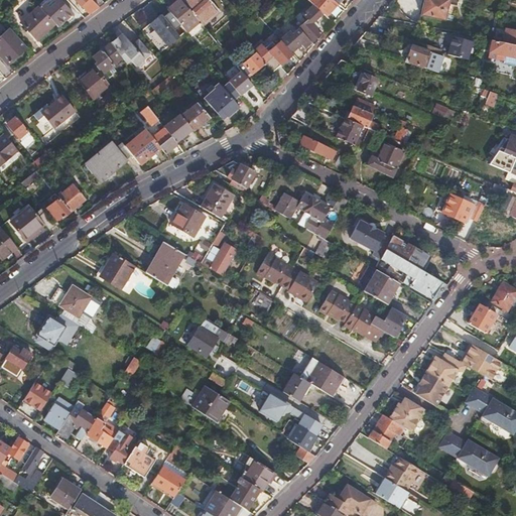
[(55,23),(58,26),(73,13),(59,0),(47,0),(40,7),(55,23)]
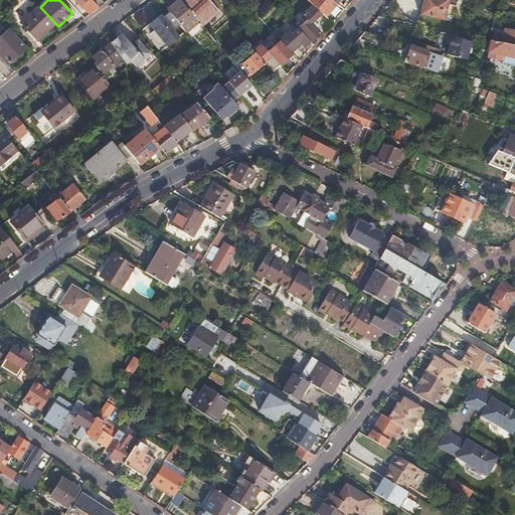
[(93,12),(100,7),(92,0),(75,0),(90,14),(93,12)]
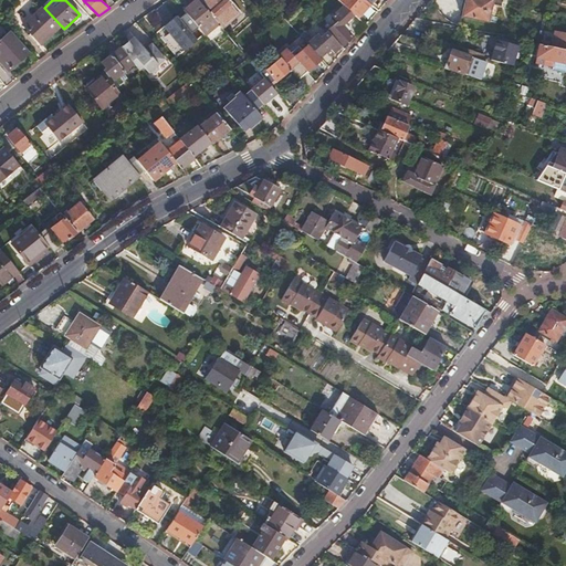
[(199,0),(195,0),(184,10),(187,13),(199,28),(205,34),(218,23),(200,1),(199,0)]
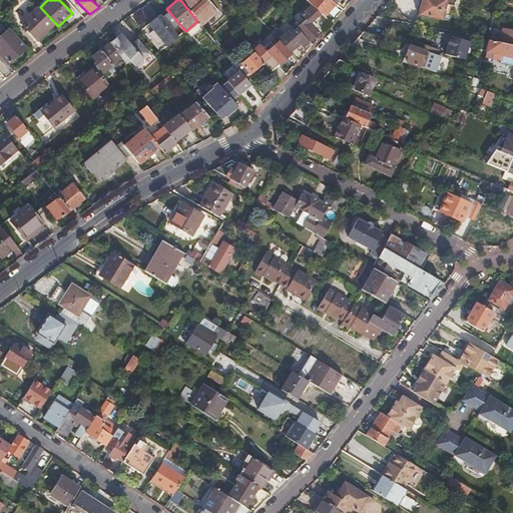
[(181,0),(181,1),(197,21),(201,25),(217,11),(207,0),(181,0)]
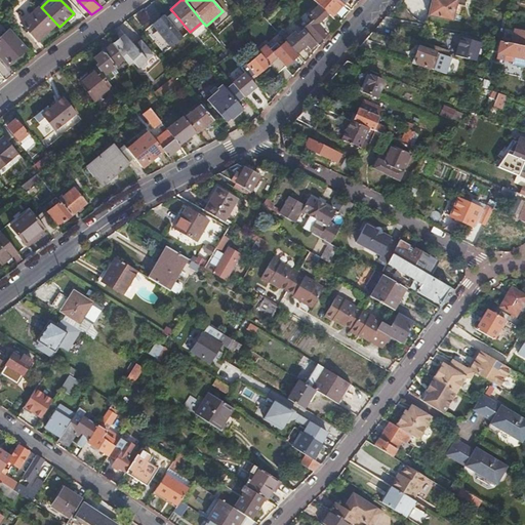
[(314,0),(319,4),(328,12),(332,16),(344,4),(337,0),(314,0)]
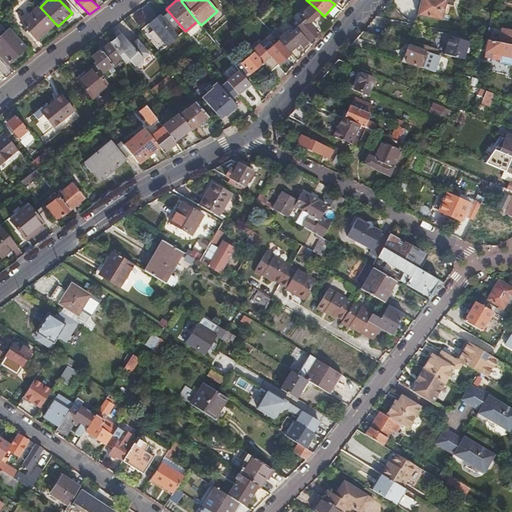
[(420,0),(417,14),(439,19),(444,0),(420,0)]
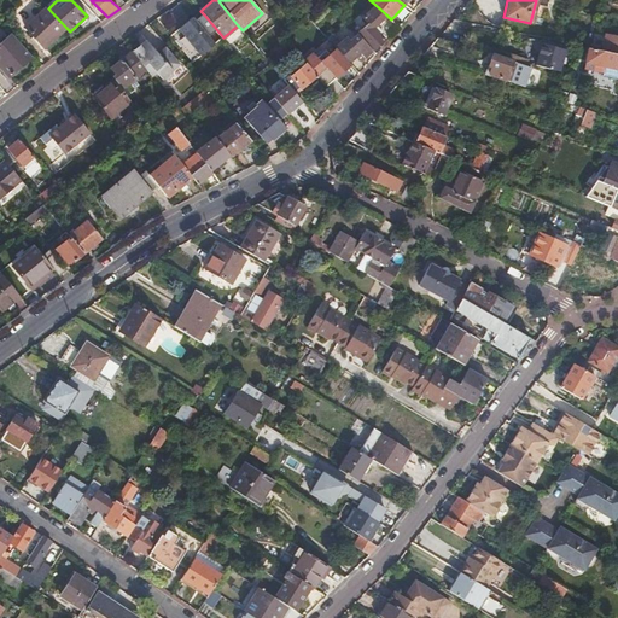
[(386,15),(375,5),(363,17),(369,23),(357,35),(372,50),(384,39),(374,27),(386,15)]
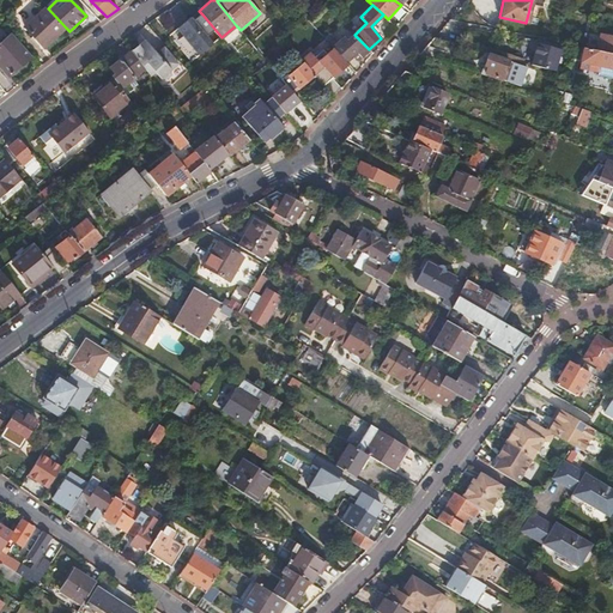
[(66,28),(48,8),(47,6),(25,25),(44,47),(66,28)]
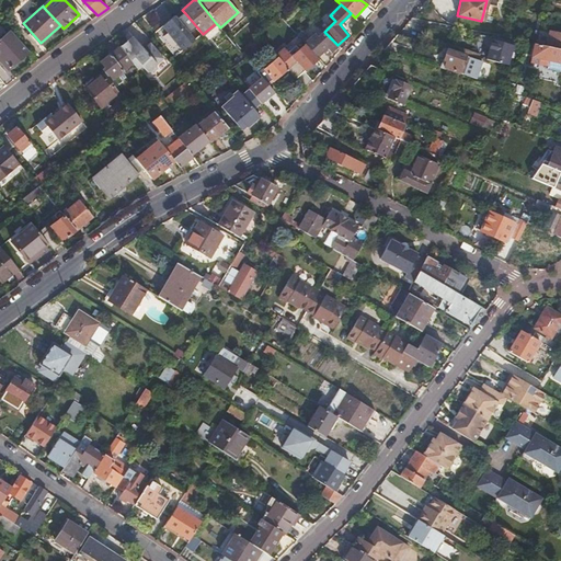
[(197,27),(185,13),(178,19),(175,15),(161,27),(182,52),(196,41),(191,33),(197,27)]
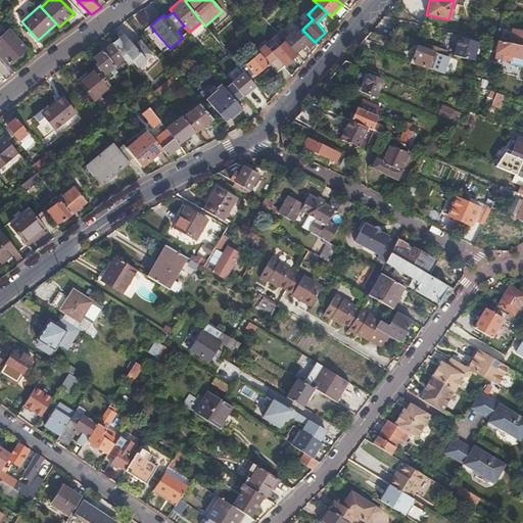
[(0,54),(8,64),(27,47),(10,29),(0,38),(0,54)]
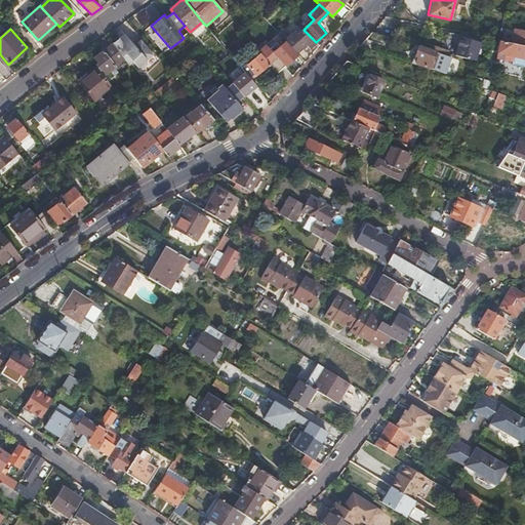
[(316,42),(304,30),(298,35),(295,32),(290,36),(291,38),(287,42),(286,42),(296,53),(306,44),(310,48),(316,42)]
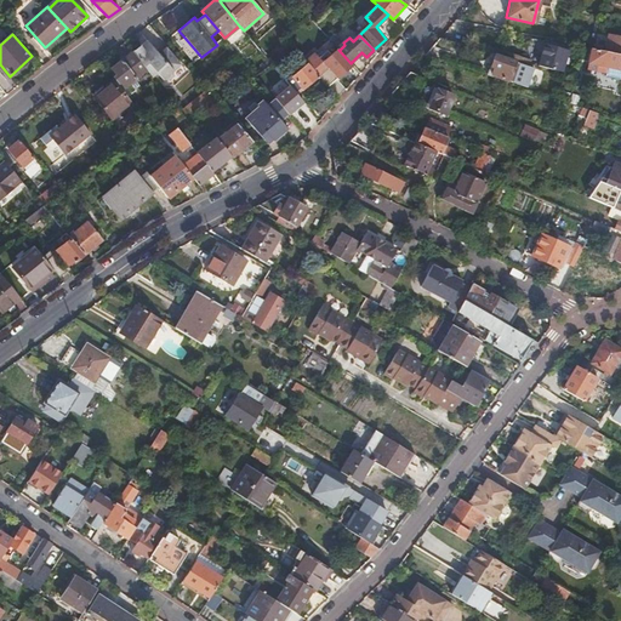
[(604,51),(620,53),(620,38),(608,35),(604,51)]
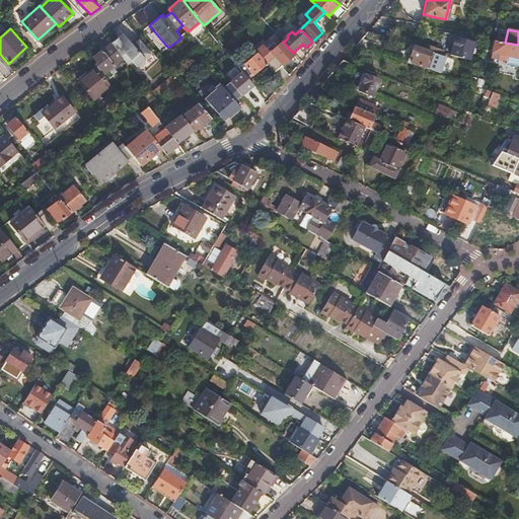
[(124,33),(110,44),(123,58),(124,59),(127,64),(132,60),(137,66),(141,67),(147,62),(147,58),(151,55),(139,41),(133,46),(124,33)]
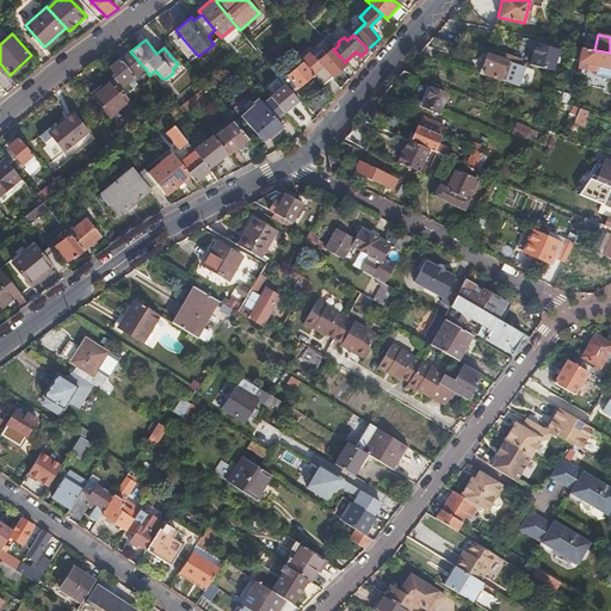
[(534,43),(529,63),(553,71),(557,49),(534,43)]
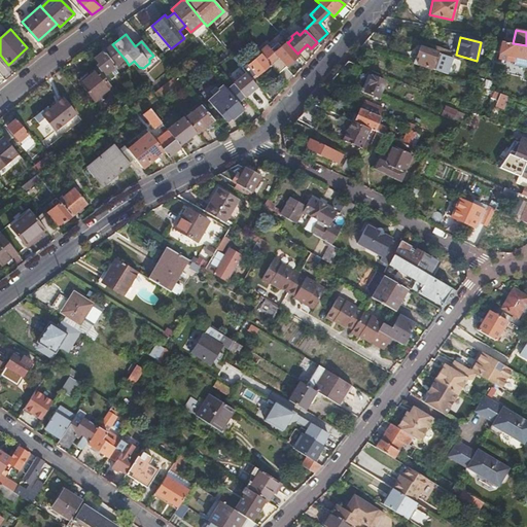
[(366,39),(360,46),(375,50),(378,42),(366,39)]
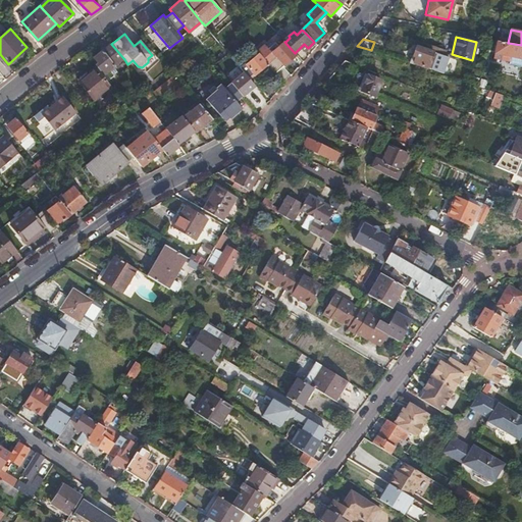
[(521,45),(508,43),(498,41),(493,57),(502,58),(503,53),(505,54),(504,59),(513,60),(515,63),(521,64),(521,45)]
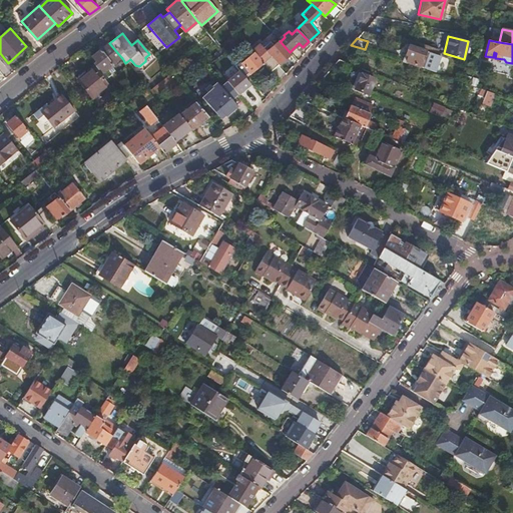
[(279,65),(291,53),(290,52),(280,41),(274,47),(268,53),(279,65)]
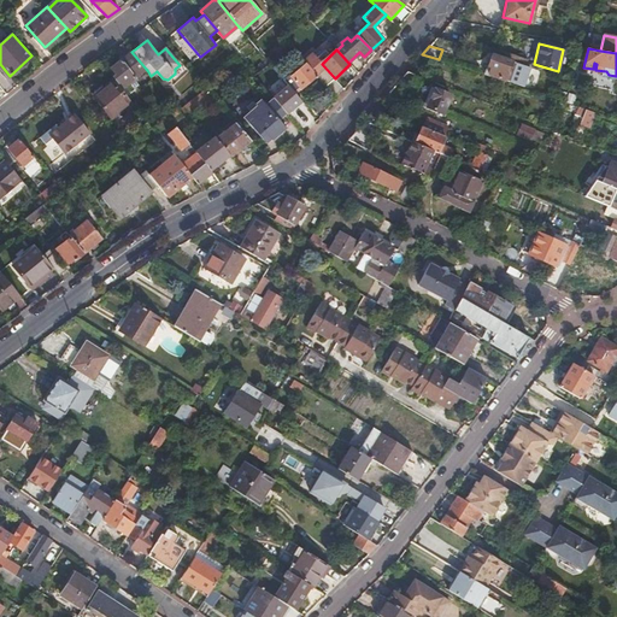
[(146,69),(131,52),(110,70),(116,76),(113,77),(128,97),(135,90),(134,89),(139,86),(134,80),(147,70),(146,69)]
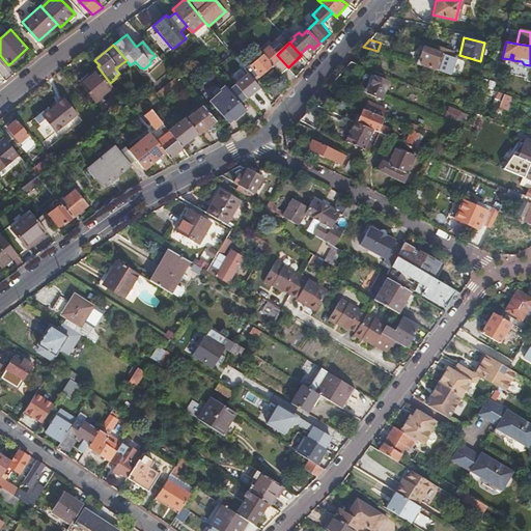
[(281,74),(288,67),(277,55),(269,46),(266,49),(261,52),(273,64),(281,74)]
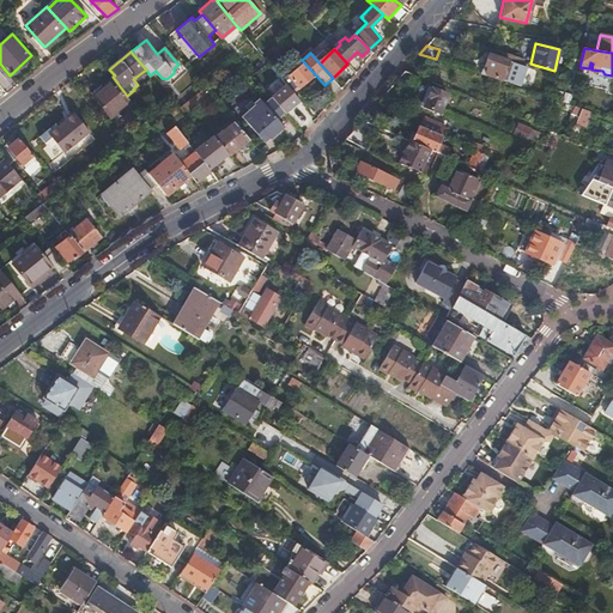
[(487,66),(485,74),(502,80),(508,60),(487,54),(484,65),(487,66)]
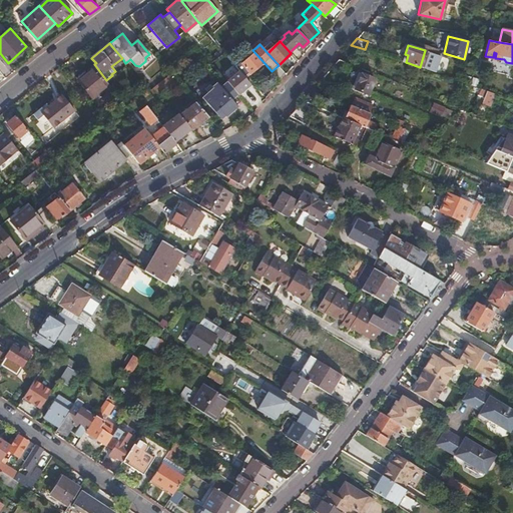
[(239,70),(241,72),(243,70),(246,68),(251,74),(264,62),(252,50),(235,65),(239,70)]
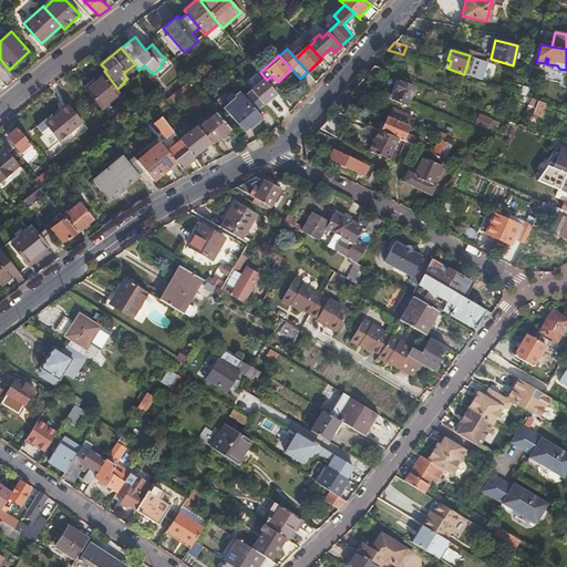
[(76,65),(76,66),(86,80),(100,69),(90,57),(76,65)]
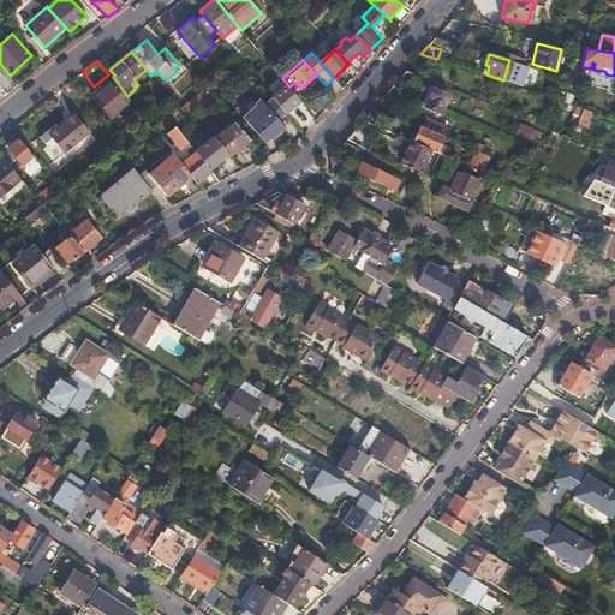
[(406,71),(398,81),(417,89),(422,78),(406,71)]
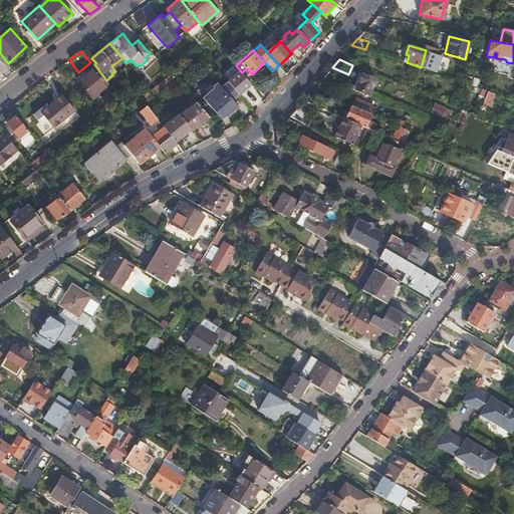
[(109,86),(94,66),(77,80),(93,99),(109,86)]
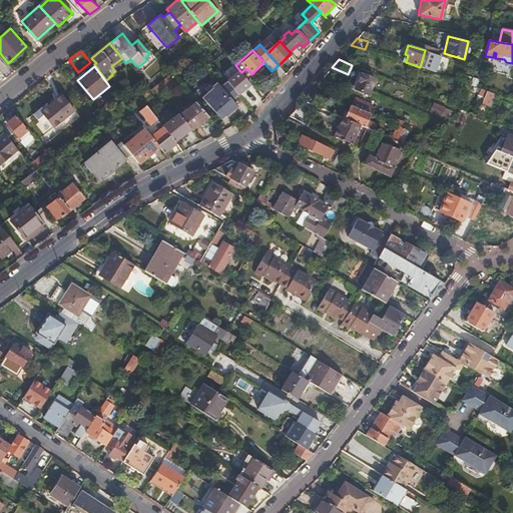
[(229,77),(237,70),(233,66),(225,73),(229,77)]
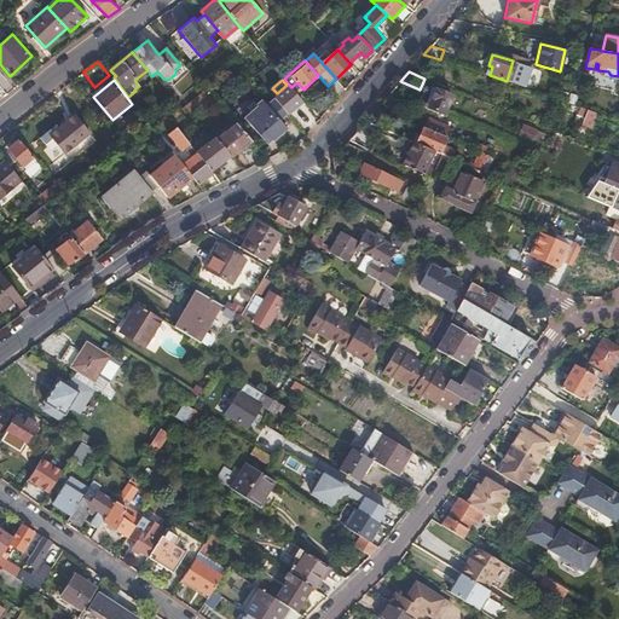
[(275,97),(288,114),(302,100),(291,87),(289,85),(275,97)]
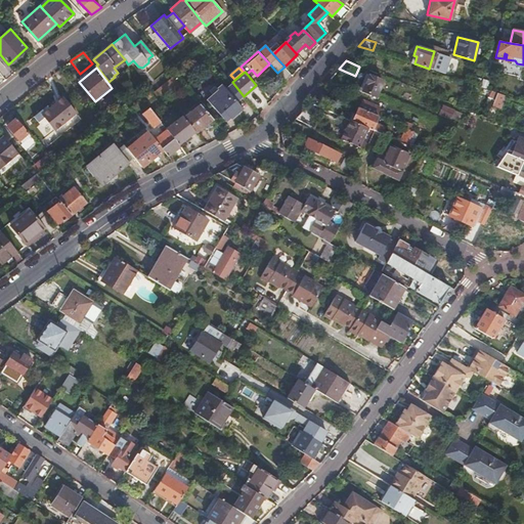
[(382,80),(368,75),(362,91),(375,96),(382,80)]
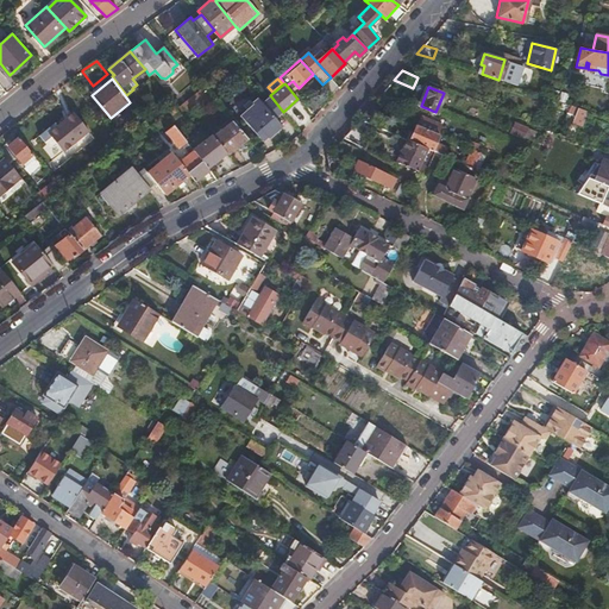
[(186,104),(177,110),(183,117),(192,110),(209,95),(203,89),(186,104)]
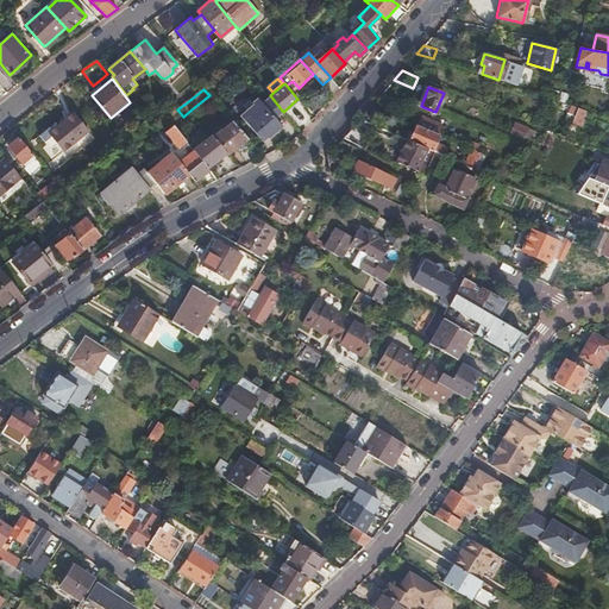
[(276,118),(283,112),(270,95),(262,102),(257,98),(251,102),(252,104),(239,115),(259,138),(264,133),(268,137),(269,138),(283,126),(276,118)]
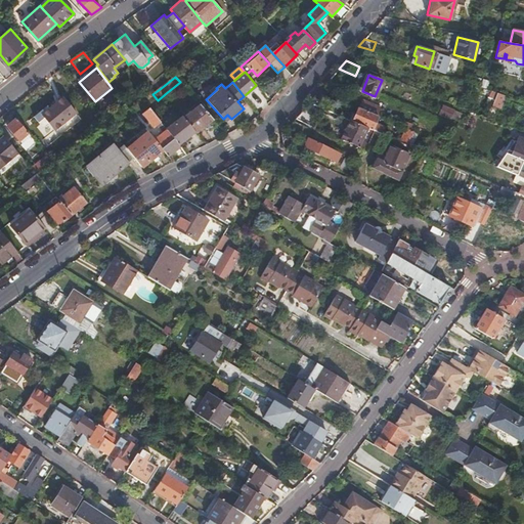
[(158,86),(150,91),(153,94),(160,89),(158,86)]
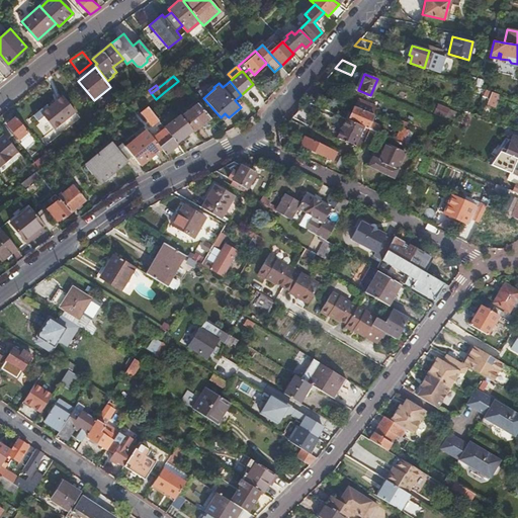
[(311,95),(310,96),(325,102),(328,95),(316,89),(311,95)]
